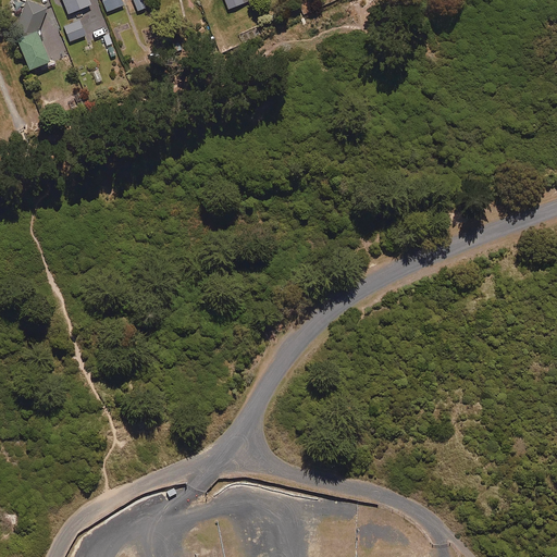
[(90,7),(87,0),(61,0),(67,15),(90,7)]
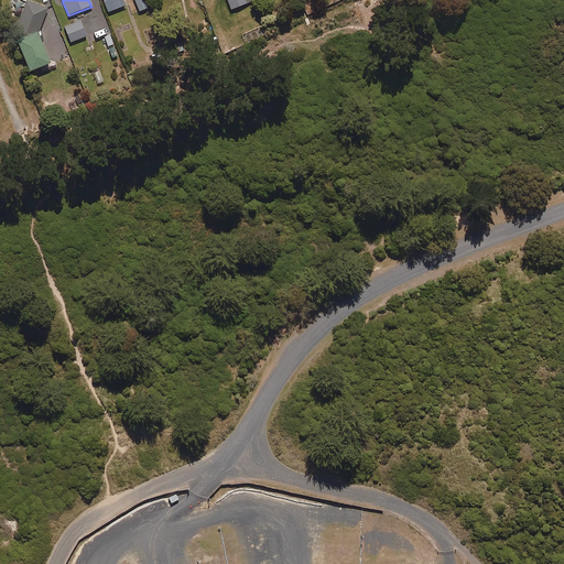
[(101,0),(108,13),(125,7),(121,0),(101,0)]
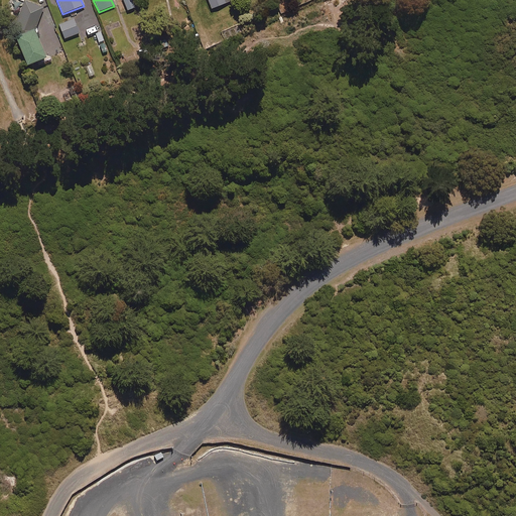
[(118,0),(123,12),(134,8),(131,0),(118,0)]
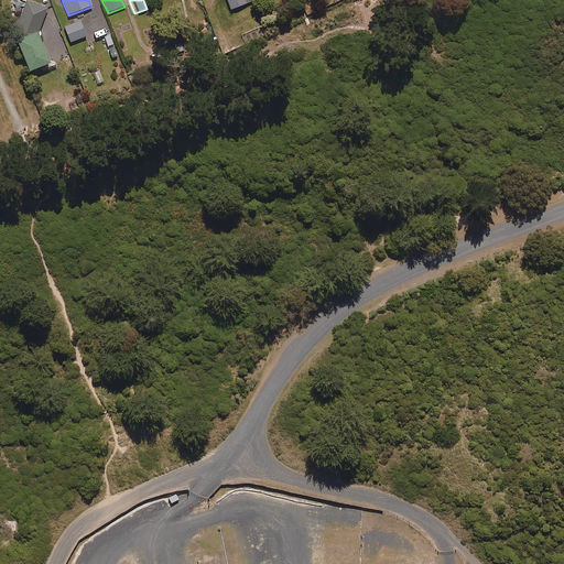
[(226,0),(231,10),(246,3),(243,0),(226,0)]
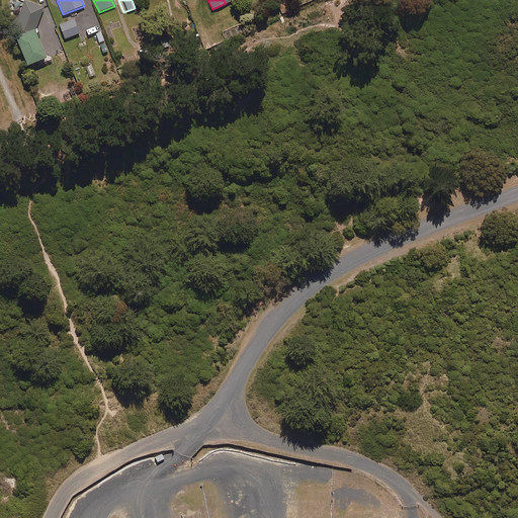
[(33,32),(42,8),(24,2),(15,26),(33,32)]
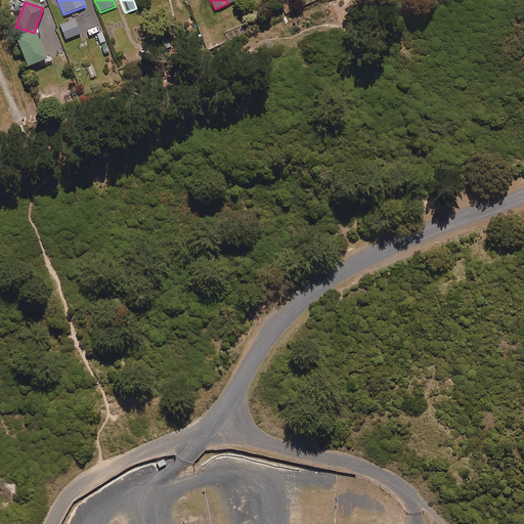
[(64,41),(79,35),(73,19),(58,26),(64,41)]
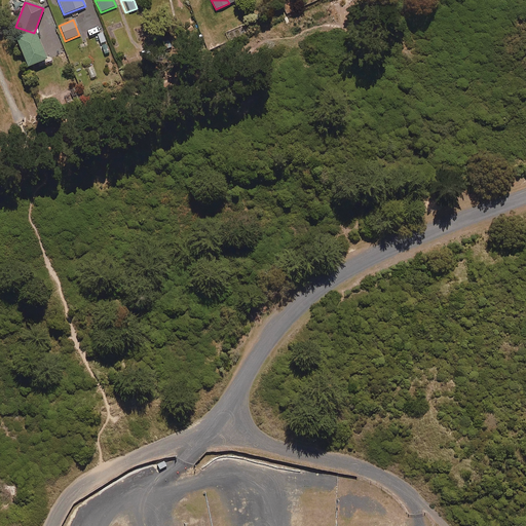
[(16,40),(28,68),(46,61),(39,44),(35,33),(16,40)]
